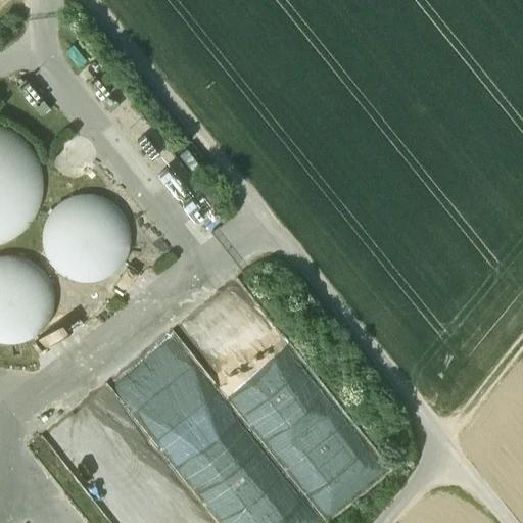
[(38,208),(43,184),(38,160),(24,140),(3,127),(0,126),(0,243),(4,242),(25,229),(38,208)]
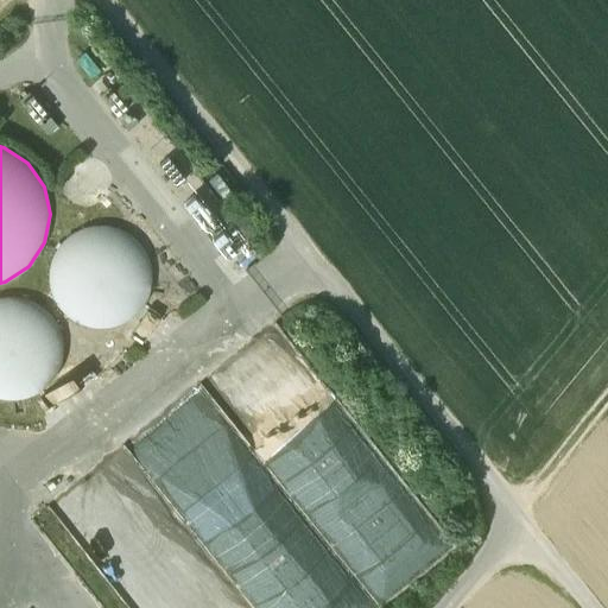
[(185,179),(168,157),(159,164),(177,187),(185,179)]
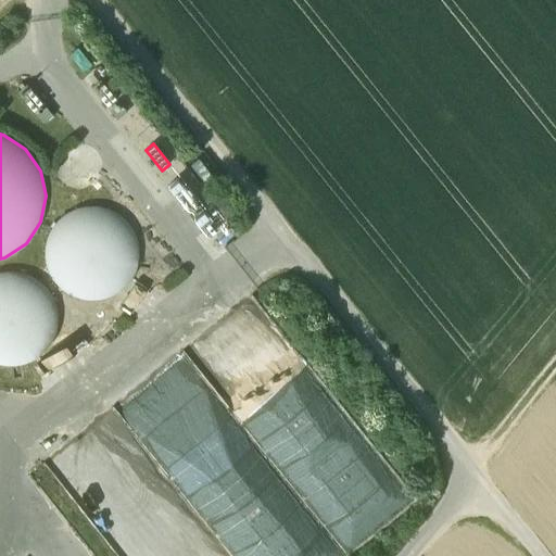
[(200,201),(184,180),(176,187),(192,207),(200,201)]
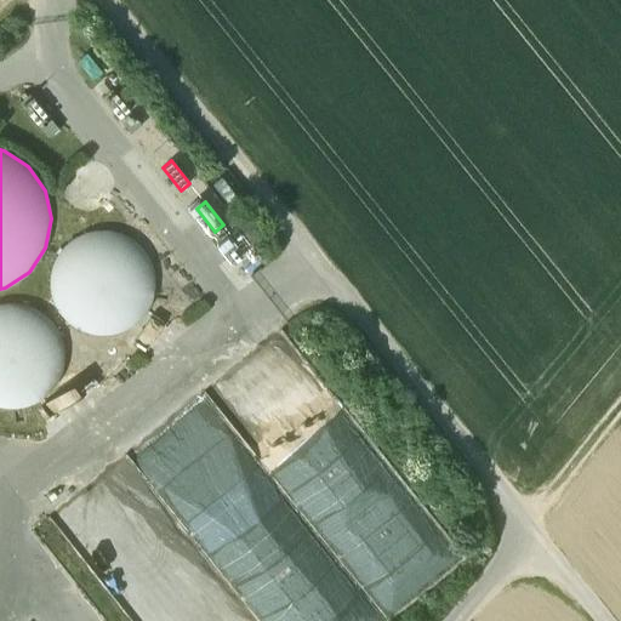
[(152,302),(155,281),(151,262),(140,245),(121,233),(102,229),(81,234),(64,245),(53,263),(50,283),(53,303),(66,320),(83,331),(103,335),(123,331),(140,319),(152,302)]
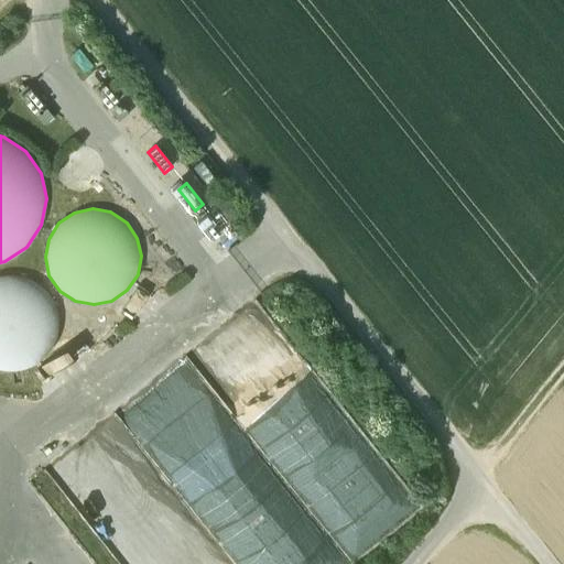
[(55,340),(58,323),(55,304),(44,289),(29,278),(10,274),(0,277),(0,368),(11,371),(29,367),(45,357),(55,340)]
